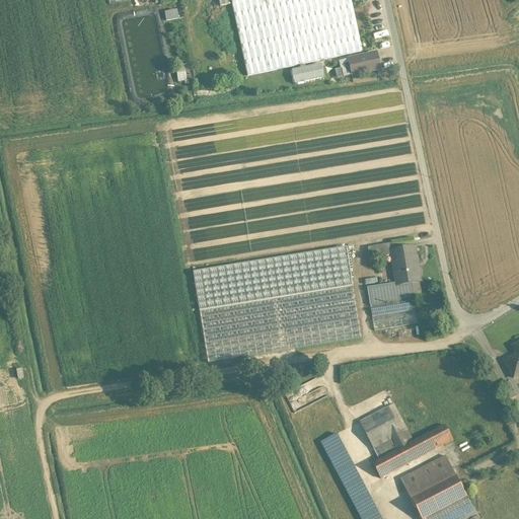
[(230,0),(247,77),(362,52),(350,0),(230,0)]
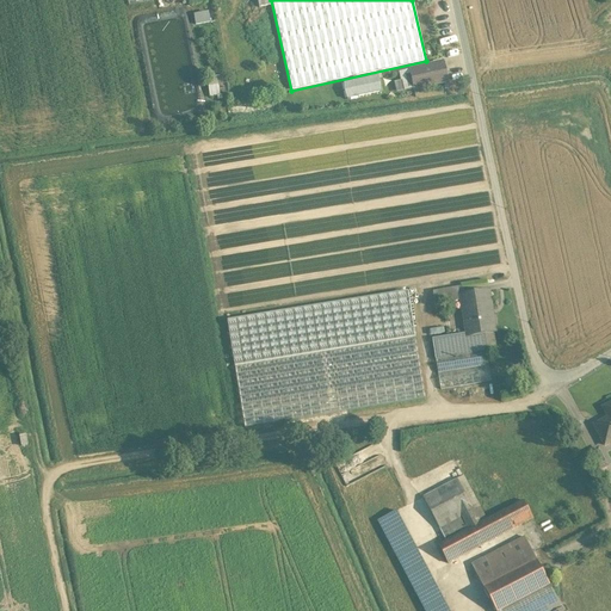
[(205,12),(191,14),(192,25),(208,23),(205,12)]
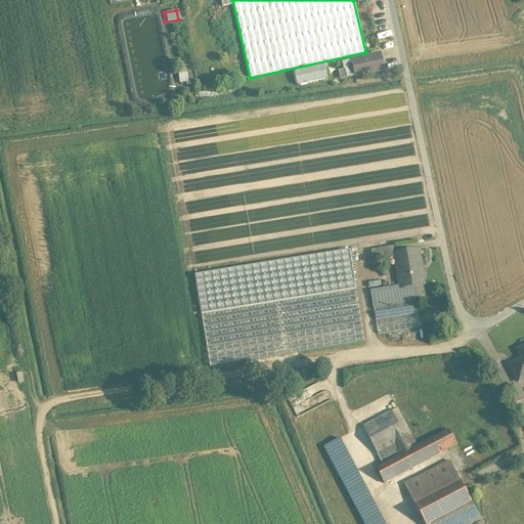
[(380,55),(343,63),(347,78),(383,70),(380,55)]
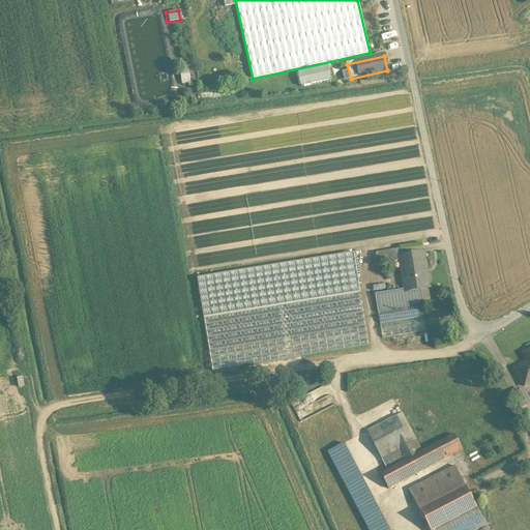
[(196,64),(179,67),(181,84),(199,81),(196,64)]
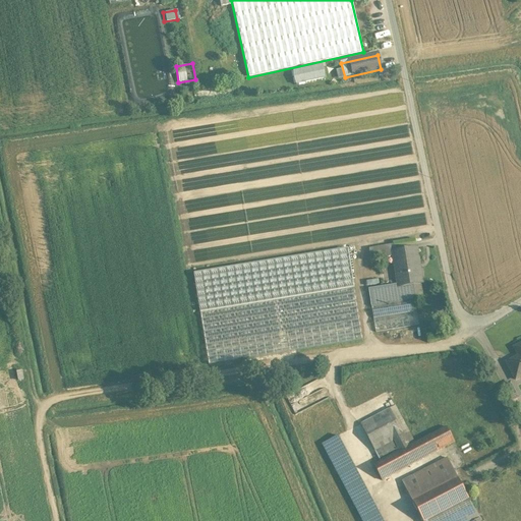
[(322,65),(306,68),(305,66),(301,67),(301,69),(293,71),(296,84),(324,78),(322,65)]
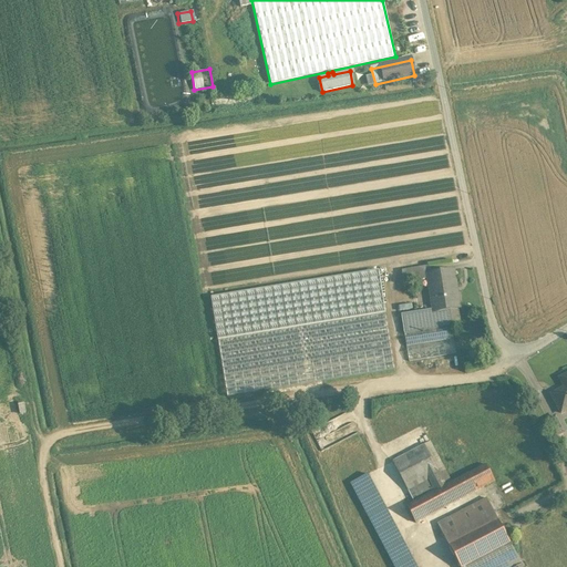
[(430,267),(401,271),(403,284),(430,279),(430,275),(431,275),(430,267)]
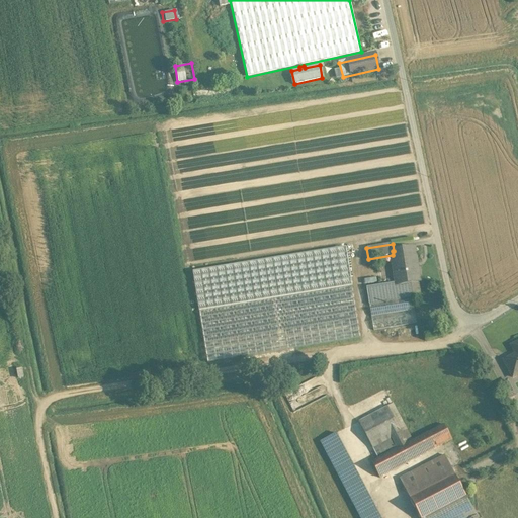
[(394,251),(393,251),(393,255),(397,276),(399,276),(400,283),(410,282),(410,283),(418,282),(419,282),(418,275),(420,275),(418,262),(416,262),(413,248),(394,251)]
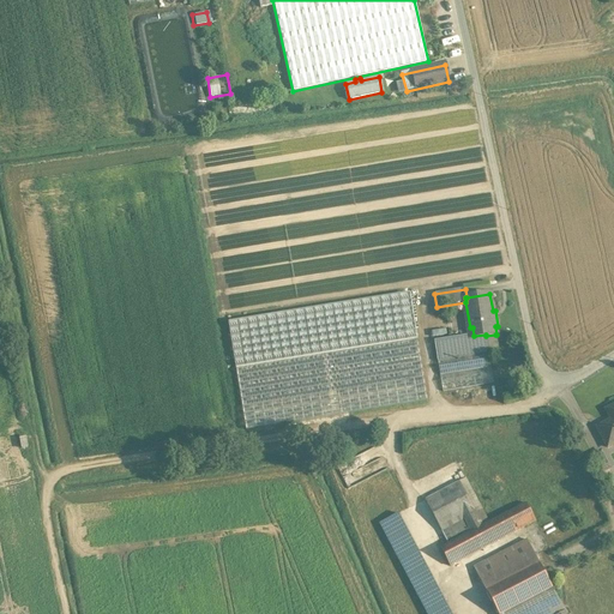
[(474,336),(447,341),(450,360),(489,354),(488,350),(486,336),(486,335),(474,336)]
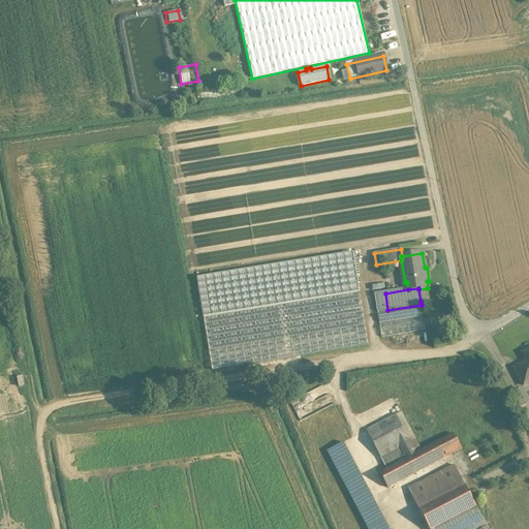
[(429,301),(427,288),(418,289),(421,302),(429,301)]
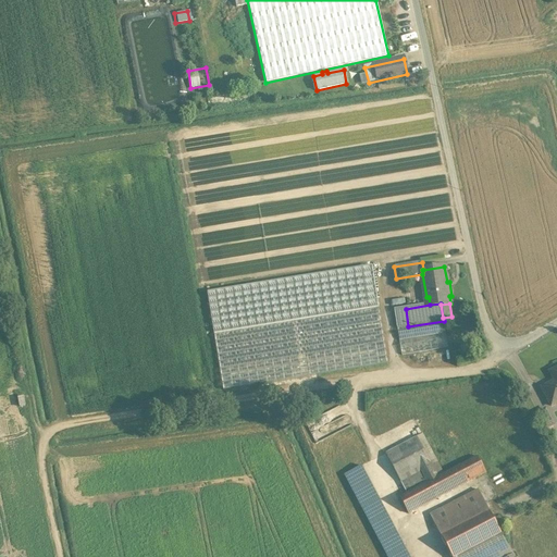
[(214,335),(223,390),(386,363),(378,309),(214,335)]
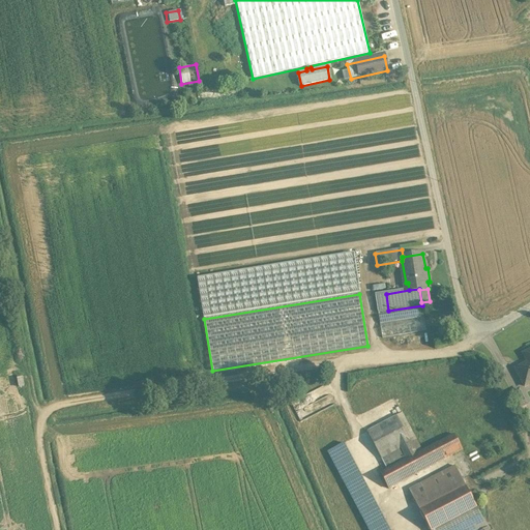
[(386,294),(376,296),(378,313),(388,311),(386,294)]
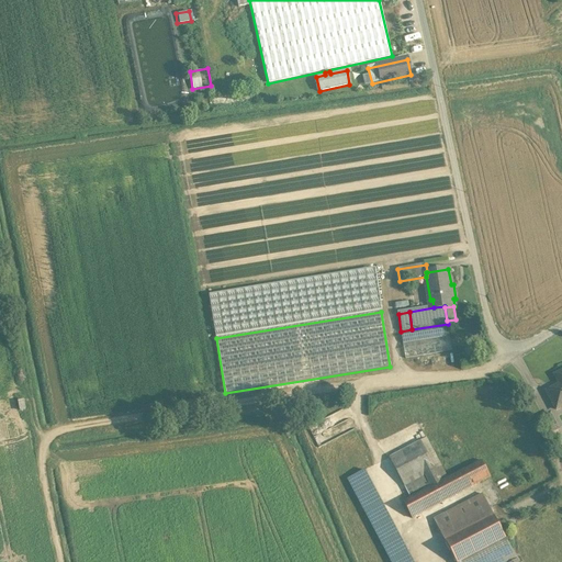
[(412,329),(401,332),(405,359),(452,351),(448,324),(412,329)]
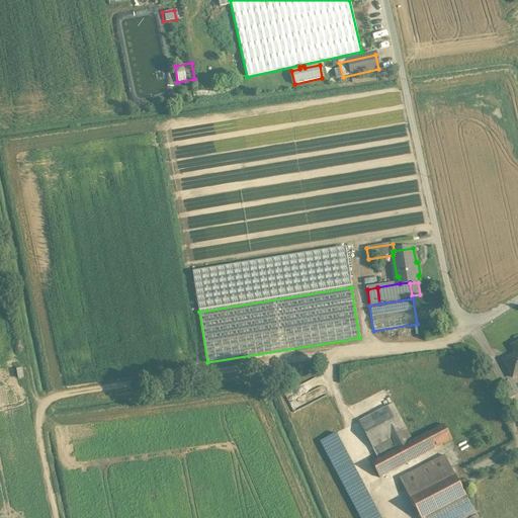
[(517,342),(517,344),(517,345),(517,354),(504,362),(513,378),(517,375),(517,342)]
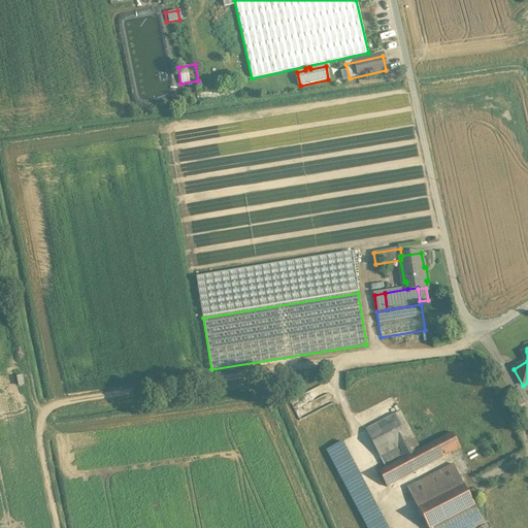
[(324,385),(290,402),(294,411),(329,394),(324,385)]
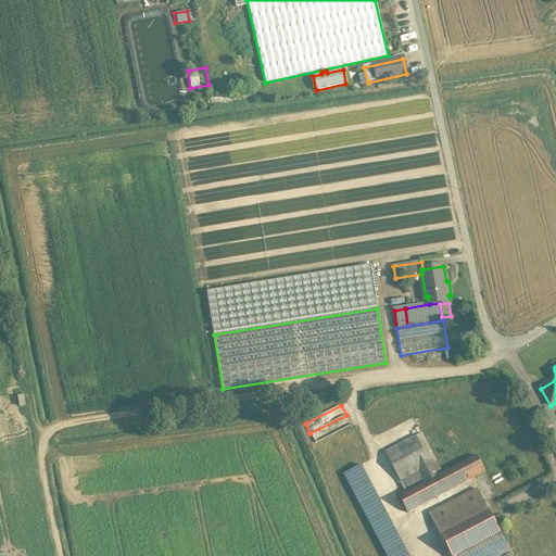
[(545,409),(538,414),(545,429),(553,425),(545,409)]
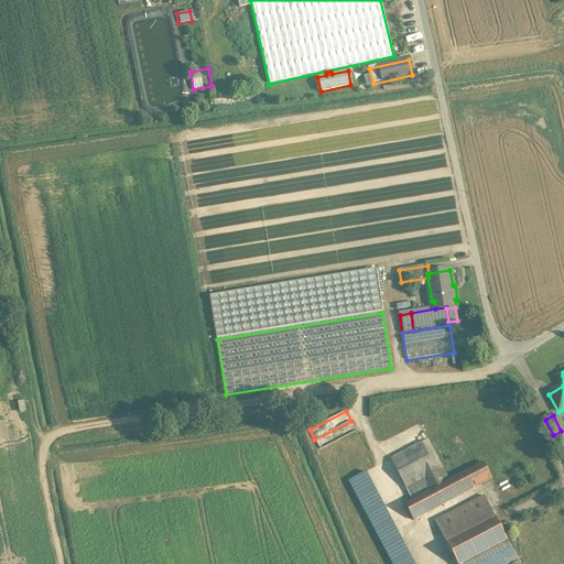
[(351,421),(314,440),(320,449),(356,431),(351,421)]
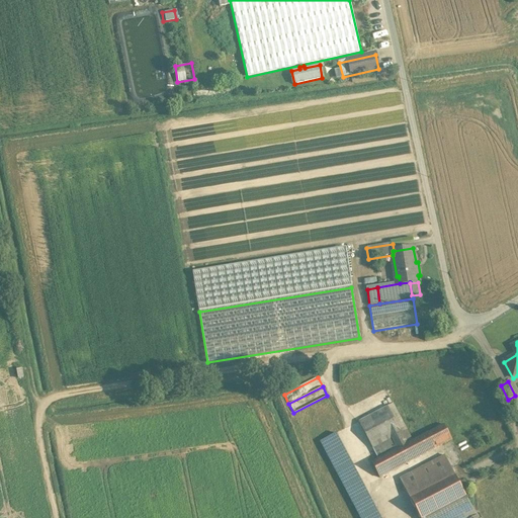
[(389,407),(359,422),(373,449),(393,439),(398,449),(408,444),(389,407)]
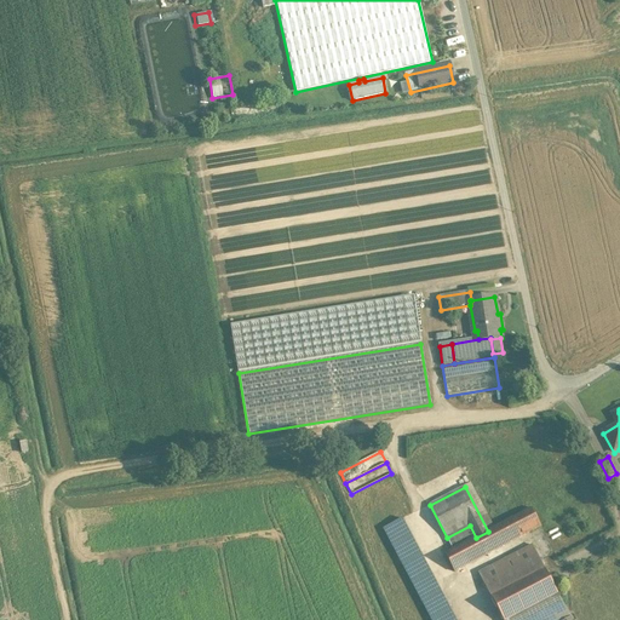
[(453,550),(446,555),(455,573),(541,527),(532,509),(488,532),(476,538),(453,550)]
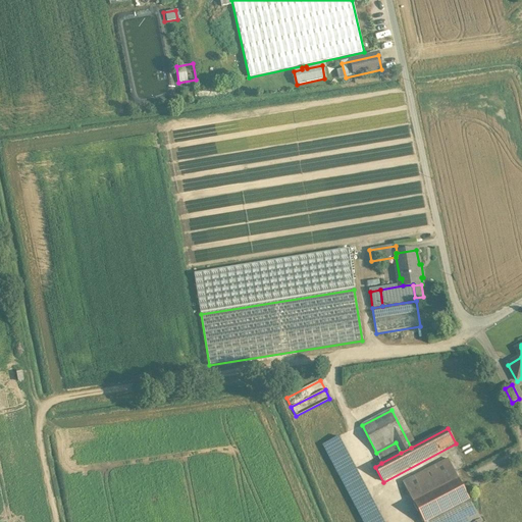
[(396,442),(376,453),(381,463),(401,453),(396,442)]
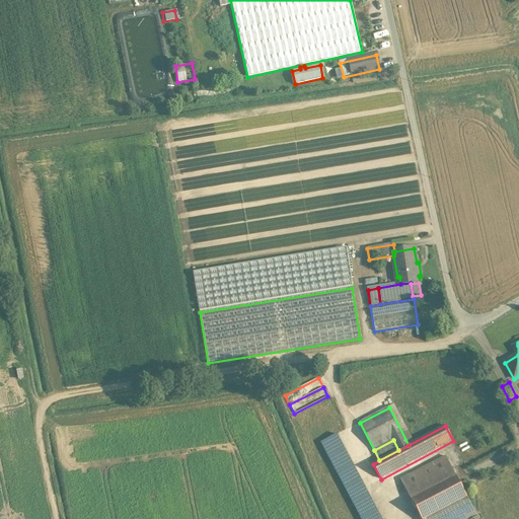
[(446,456),(400,480),(412,500),(456,476),(446,456)]
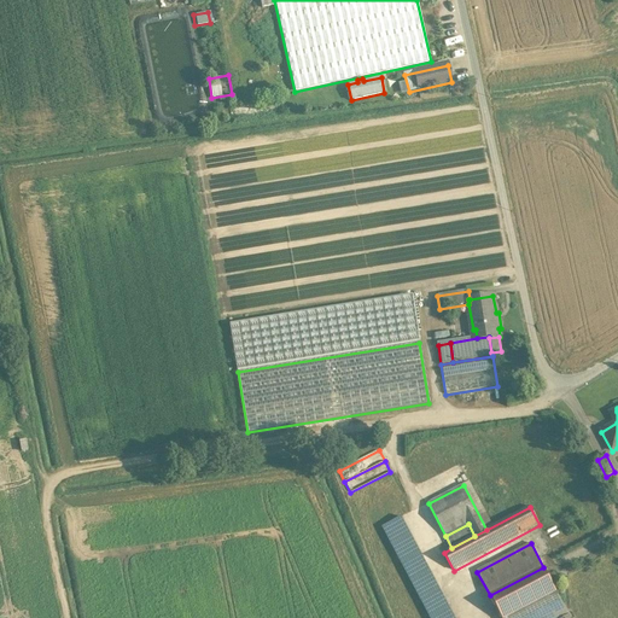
[(418,549),(398,559),(410,582),(430,572),(418,549)]
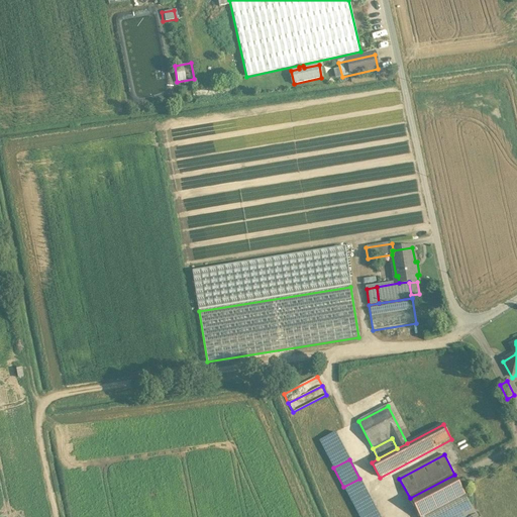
[(454,475),(410,498),(419,516),(425,516),(466,496),(454,475)]
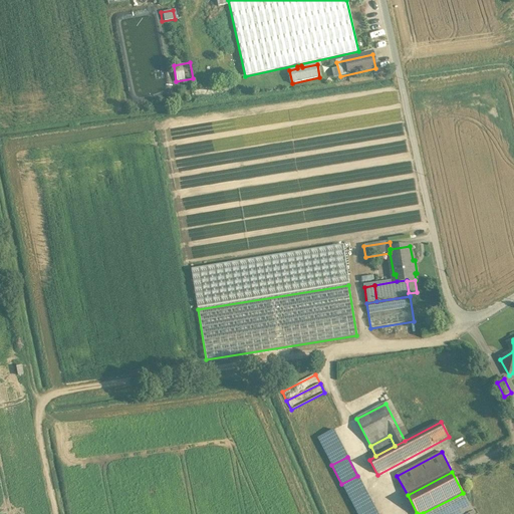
[(357,476),(341,484),(349,498),(365,490),(357,476)]
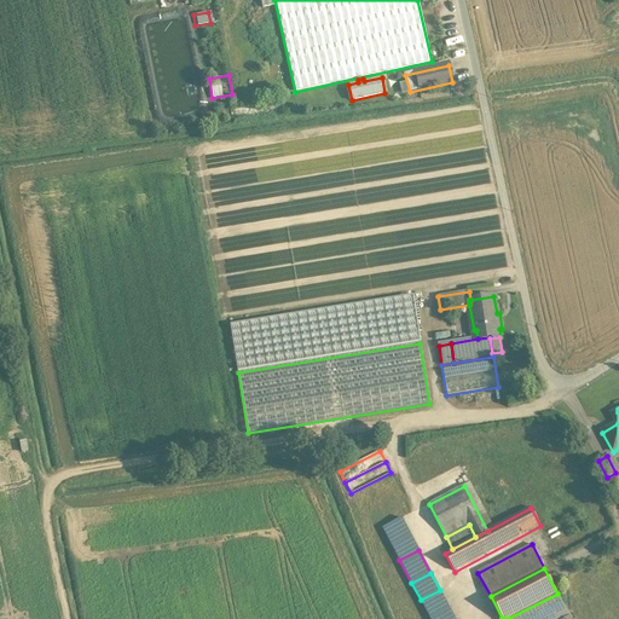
[(455,618),(440,590),(421,600),(431,618),(455,618)]
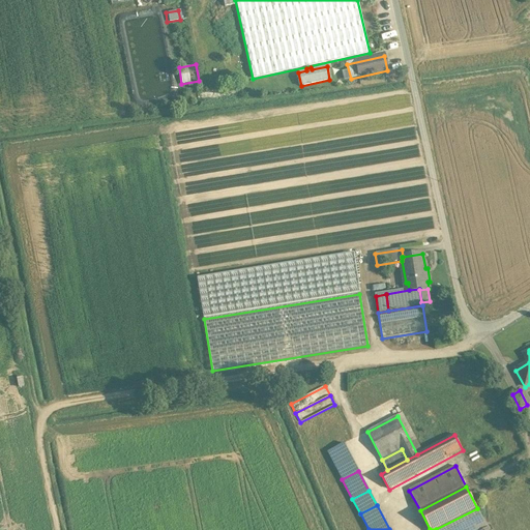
[(477,508),(436,529),(480,529),(488,527),(477,508)]
